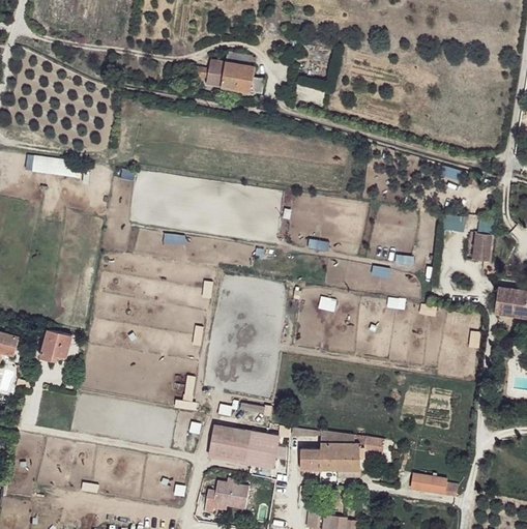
[(245,55),(226,52),(224,62),(245,64),(245,55)]
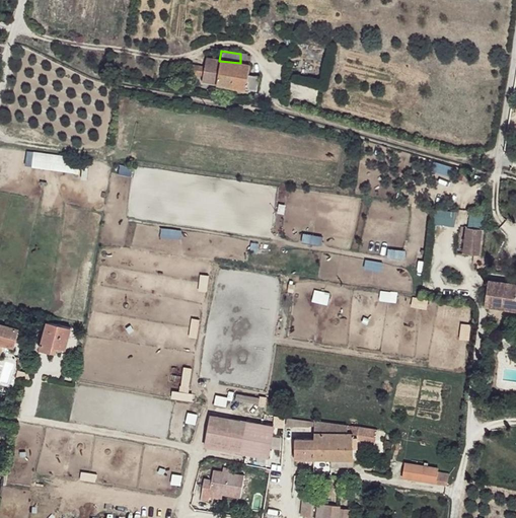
[(219,61),(204,58),(202,67),(201,76),(200,84),(216,86),(219,61)]
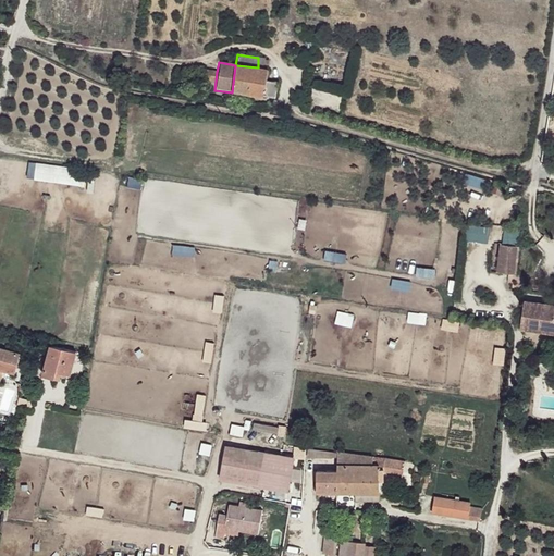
[(258,68),(235,65),(232,93),(262,98),(266,81),(268,70),(258,68)]
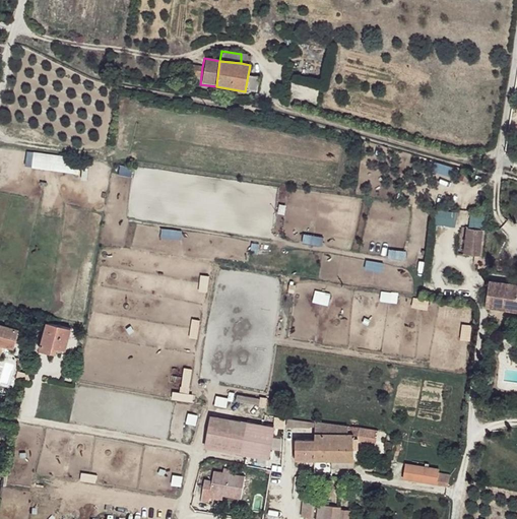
[(202,67),(189,65),(189,69),(187,75),(201,76),(202,67)]
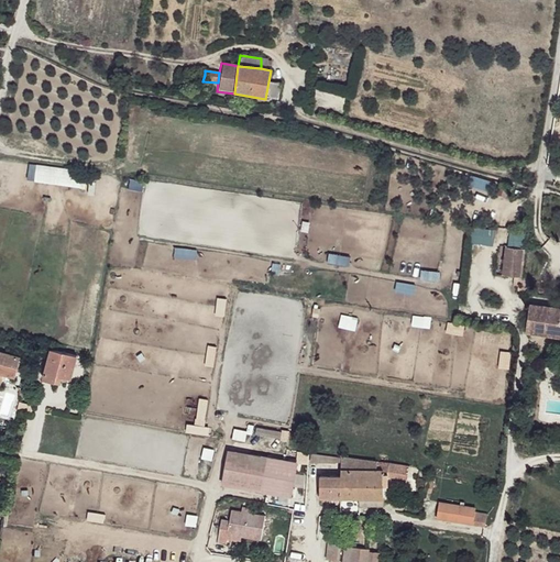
[(280,83),(268,81),(265,99),(277,100),(280,83)]
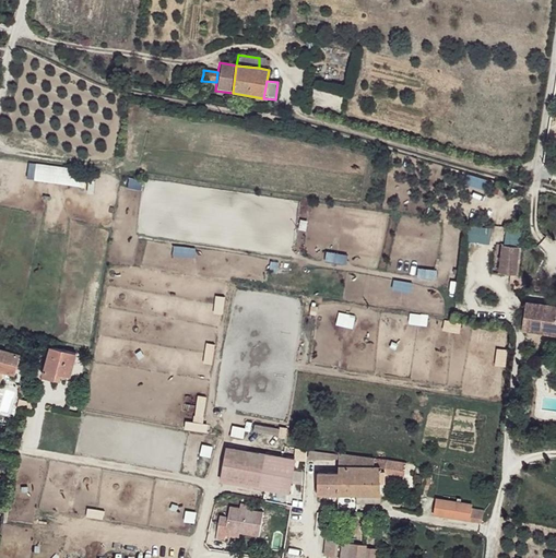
[(83,185),(83,169),(32,166),(32,182),(83,185)]
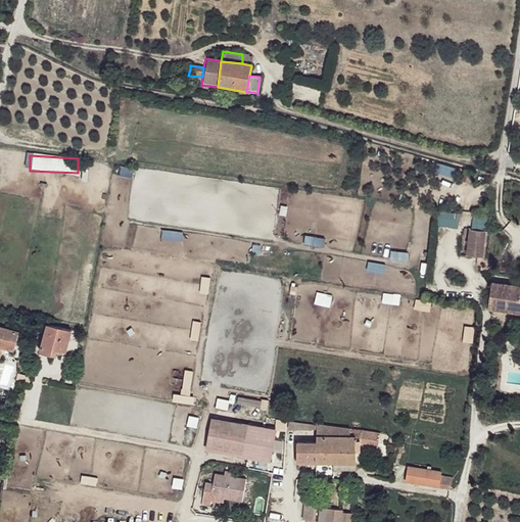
[(456,226),(456,214),(433,214),(433,226),(456,226)]
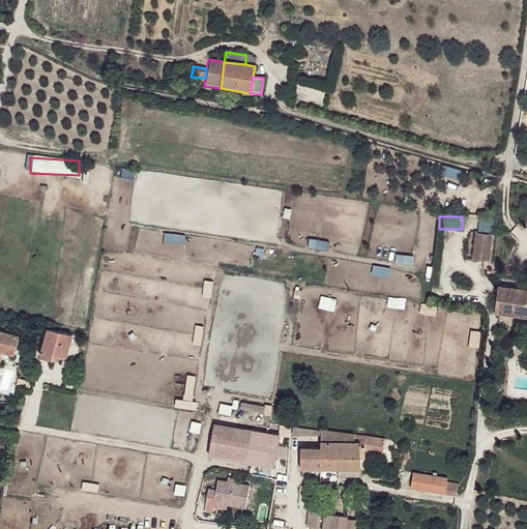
[(496,229),(480,227),(477,253),(493,255),(496,229)]
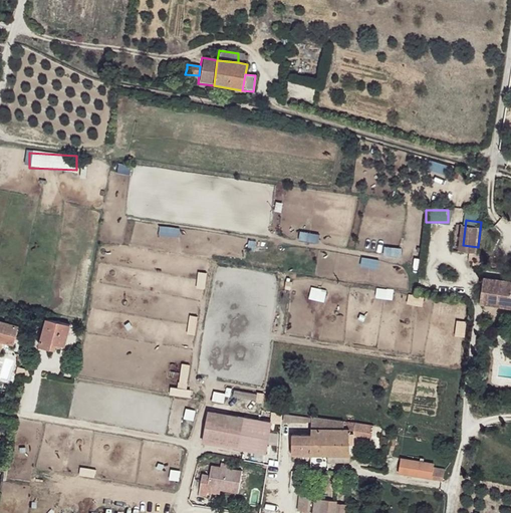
[(510,282),(482,278),(478,304),(510,308),(510,282)]
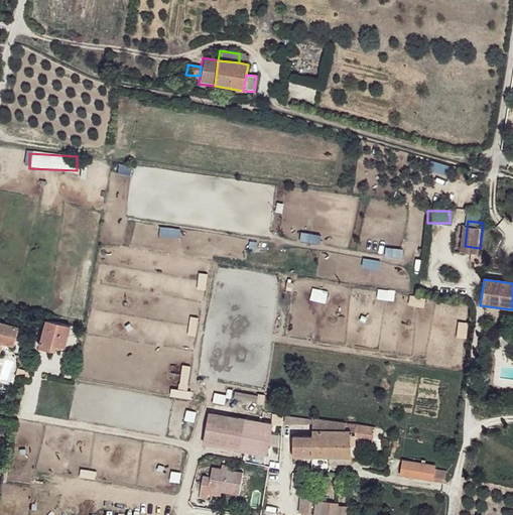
[(293,283),(286,283),(285,292),(291,293),(293,283)]
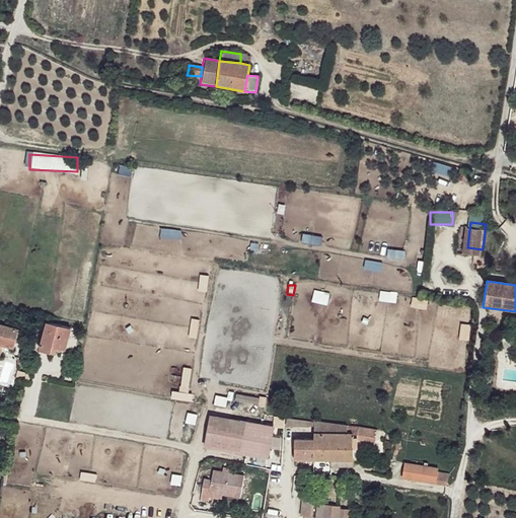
[(68,328),(45,324),(39,350),(57,355),(59,348),(65,350),(68,328)]
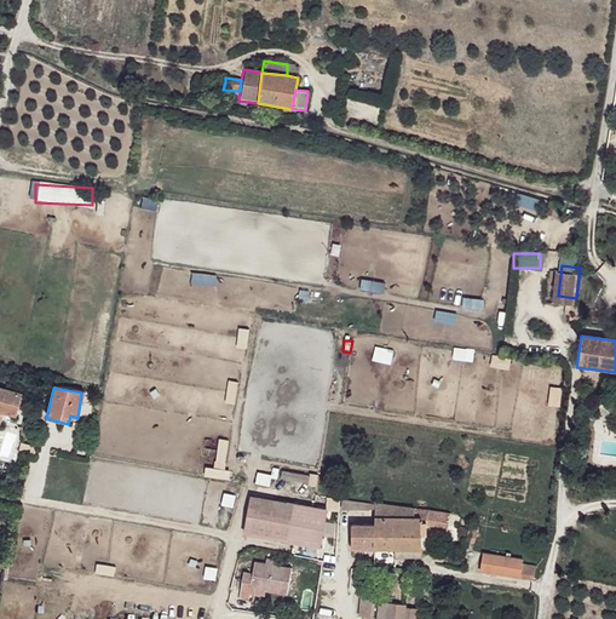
[(0,405),(15,412),(18,395),(0,390),(0,405)]
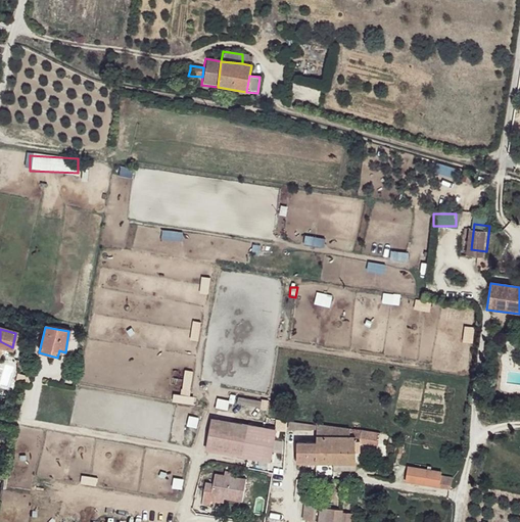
[(12,347),(0,341),(0,352),(9,357),(12,347)]
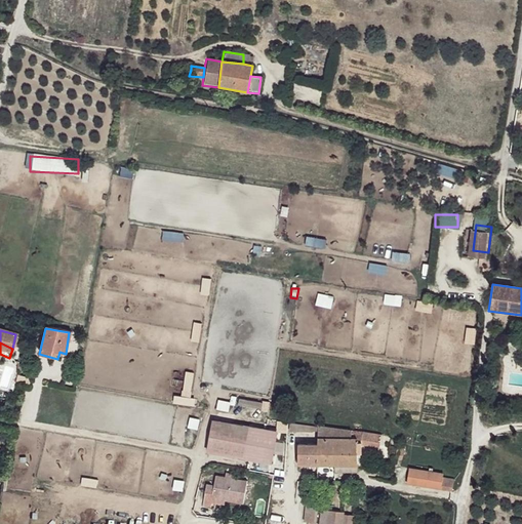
[(276,432),(213,419),(208,451),(272,464),(276,432)]
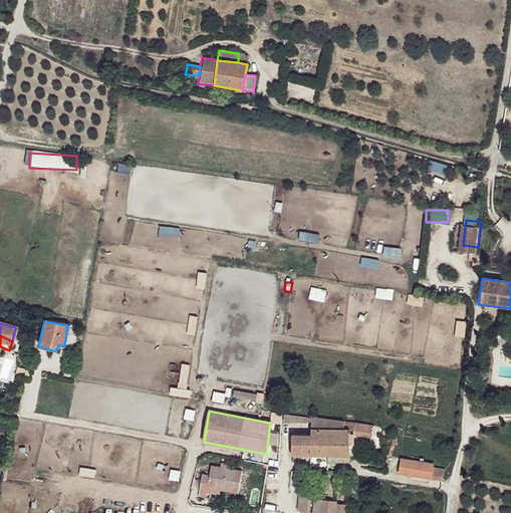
[(311,417),(283,416),(283,427),(311,429),(311,417)]
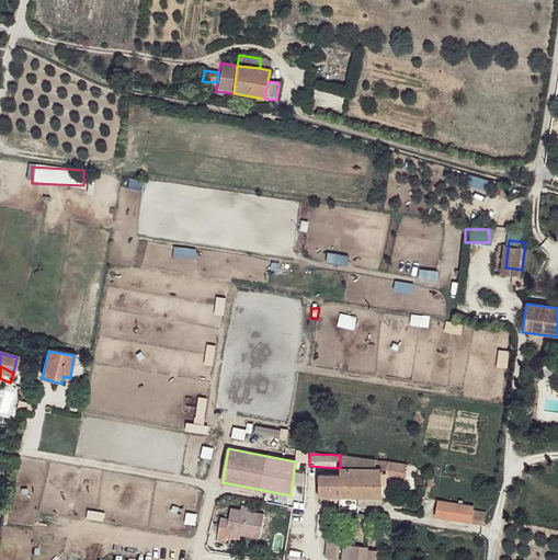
[(402,466),(346,459),(346,456),(340,455),(340,468),(339,476),(318,475),(318,496),(380,499),(382,477),(401,477),(402,466)]
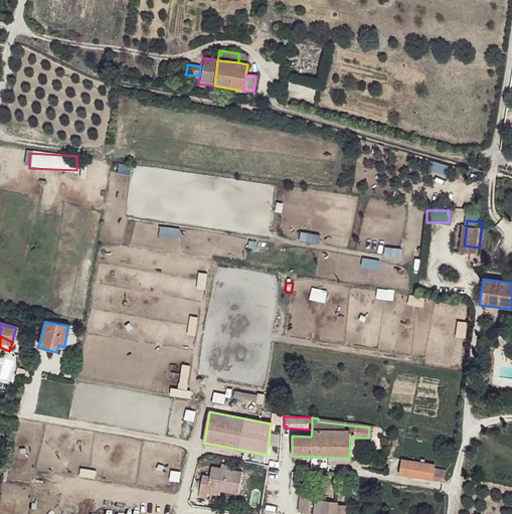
[(395,448),(388,448),(386,458),(392,459),(395,448)]
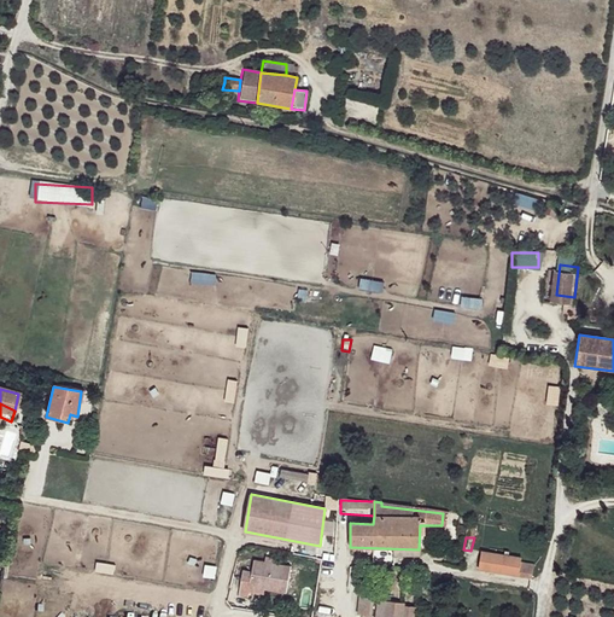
[(445,543),(436,543),(432,563),(442,566),(445,543)]
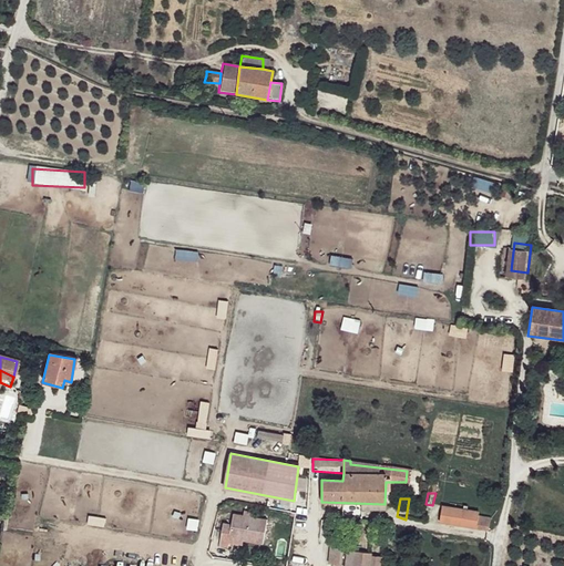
[(229,523),(221,522),(216,545),(225,547),(227,542),(242,545),(243,541),(262,545),(266,518),(250,515),(250,510),(244,508),(243,514),(232,513),(229,523)]
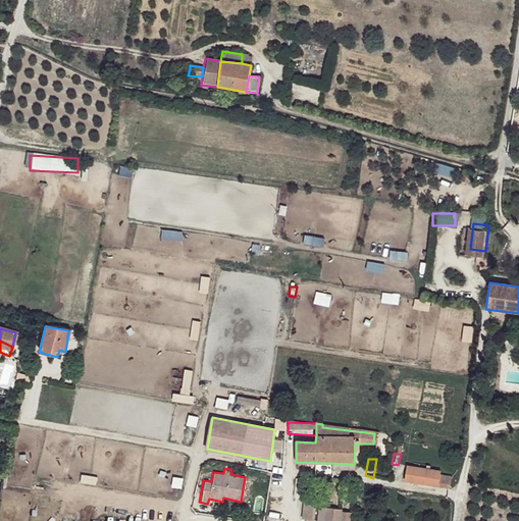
[(451,477),(406,472),(405,482),(450,488),(451,477)]
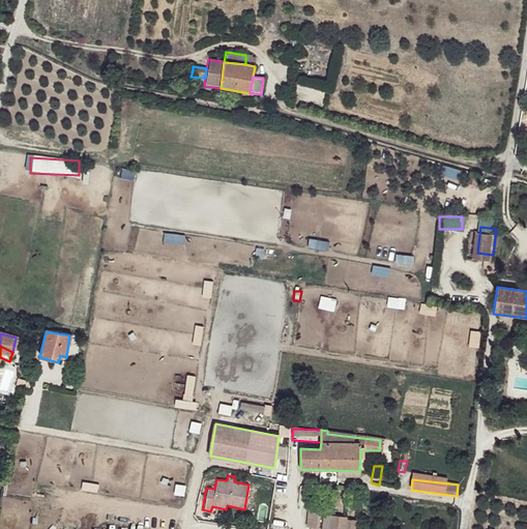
[(318,505),(308,503),(302,525),(314,528),(318,505)]
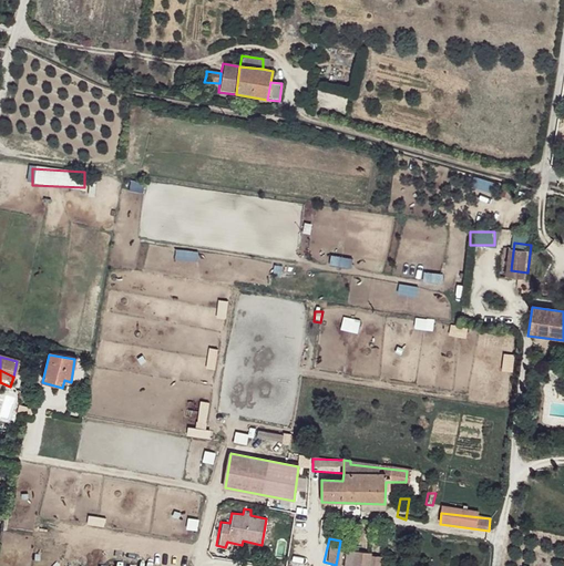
[(370,552),(345,548),(341,565),(367,565),(369,557),(370,552)]
